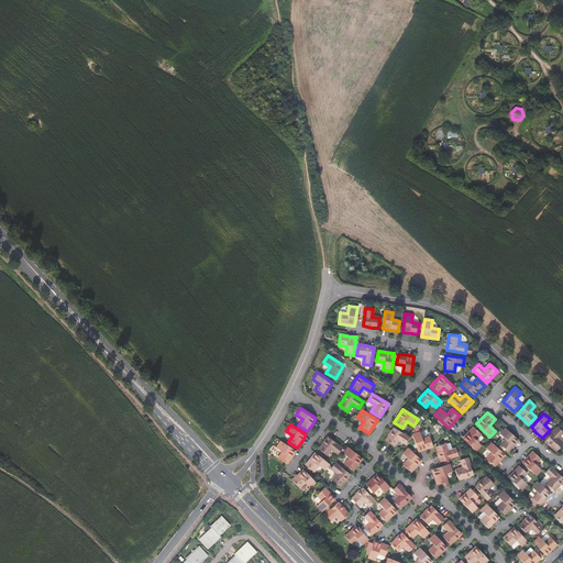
[(476,451),(482,445),(476,440),(482,434),(474,427),(471,430),(463,439),(476,451)]
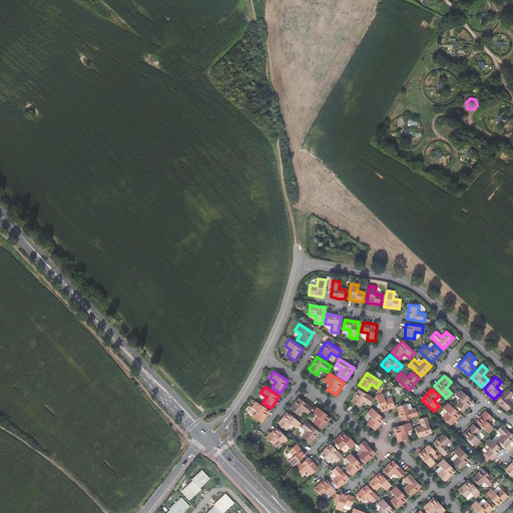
[(507,411),(512,404),(512,403),(508,399),(512,393),(508,389),(496,401),(502,406),(507,411)]
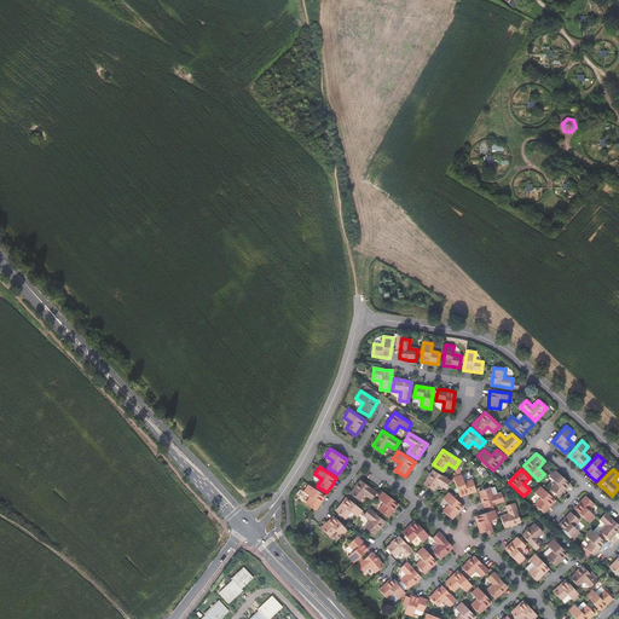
[(423,485),(433,491),(438,484),(445,489),(450,481),(433,470),(426,481),(423,485)]
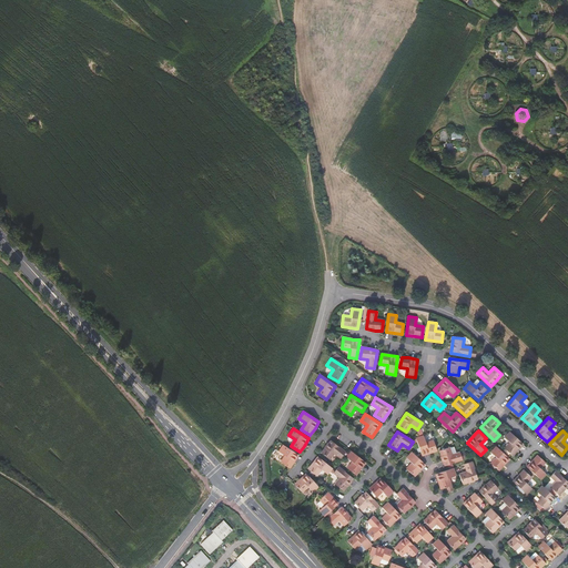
[(517,438),(509,432),(504,437),(510,443),(505,448),(513,456),(524,444),(517,438)]
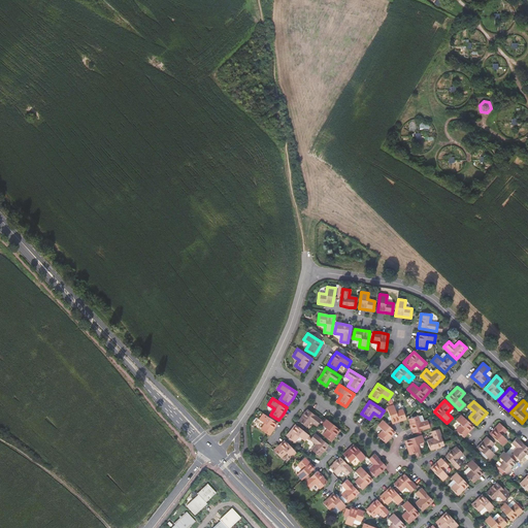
[(386,407),(392,423),(398,421),(405,419),(403,409),(396,411),(393,404),(386,407)]
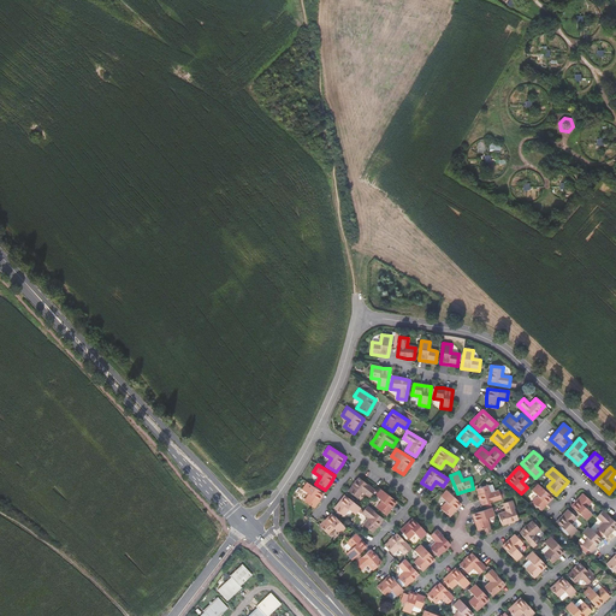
[(362,491),(369,497),(375,490),(359,478),(354,484),(348,491),(357,498),(362,491)]
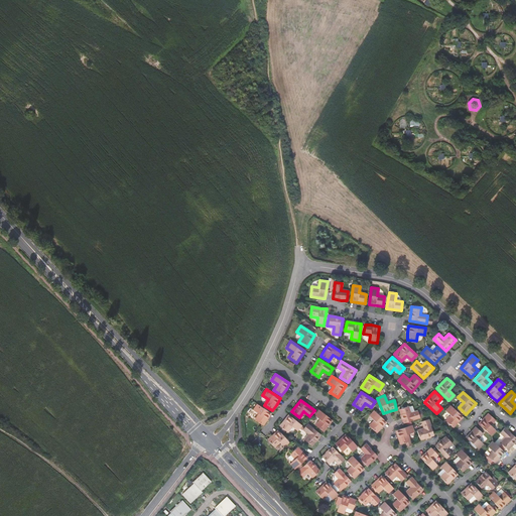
[(259,414),(255,420),(263,425),(267,419),(271,413),(256,404),(253,410),(259,414)]
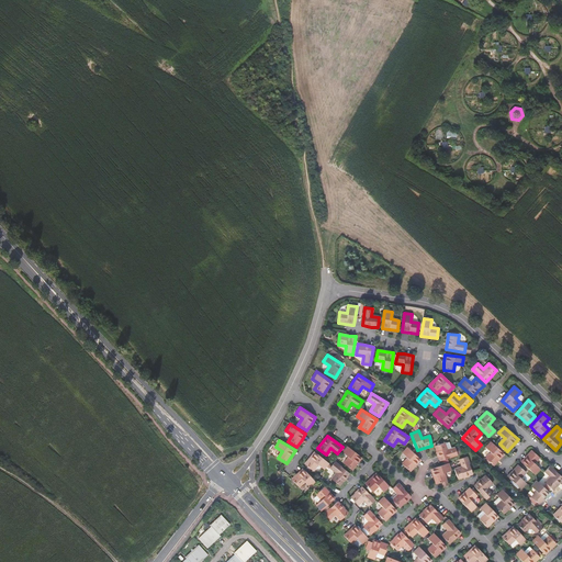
[(491,441),(485,447),(491,452),(486,458),(494,465),(498,460),(504,453),(491,441)]
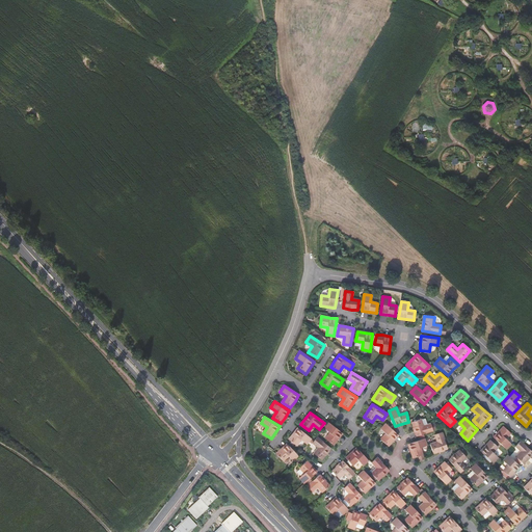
[(417,436),(433,430),(432,427),(431,424),(424,426),(421,419),(411,422),(415,429),(417,436)]
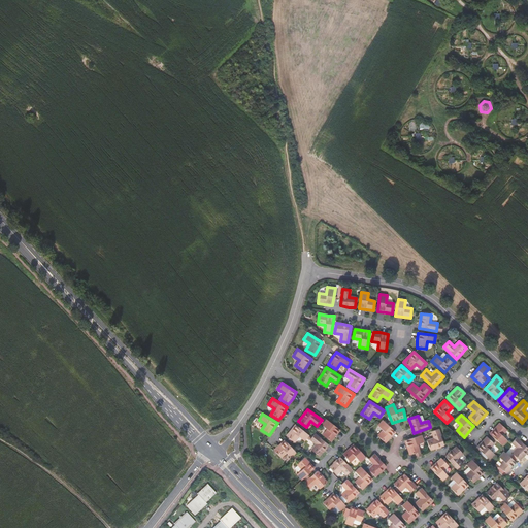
[(323,435),(330,441),(336,435),(340,430),(326,419),(322,425),(327,430),(323,435)]
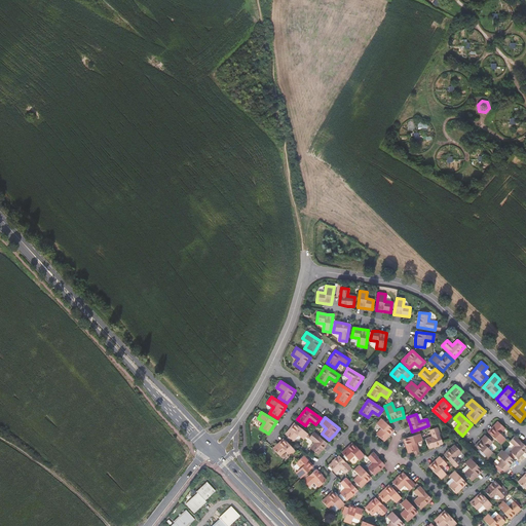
[(381,428),(376,435),(383,441),(388,436),(393,430),(381,418),(376,423),(381,428)]
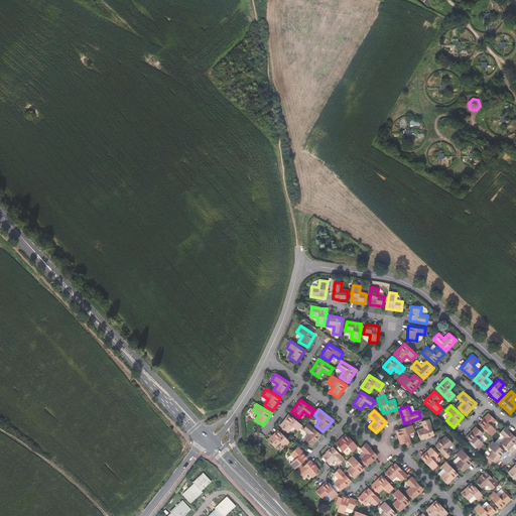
[(491,435),(496,430),(491,425),(496,420),(492,417),(489,413),(479,424),(491,435)]
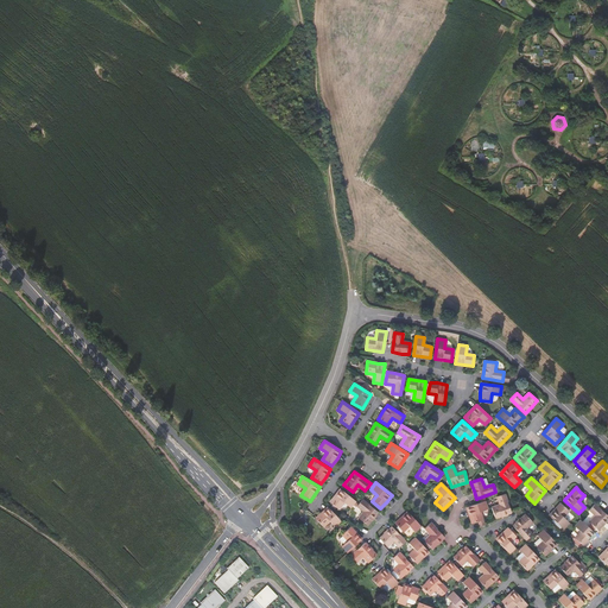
[(339,510),(343,502),(350,508),(356,501),(340,489),(335,495),(330,502),(339,510)]
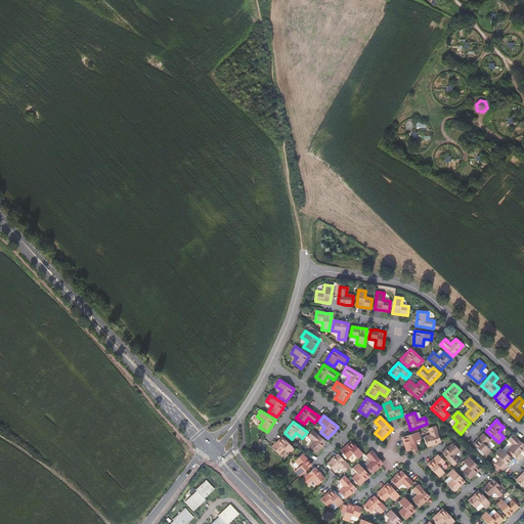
[(424,437),(427,447),(431,445),(441,442),(435,426),(428,428),(430,435),(424,437)]
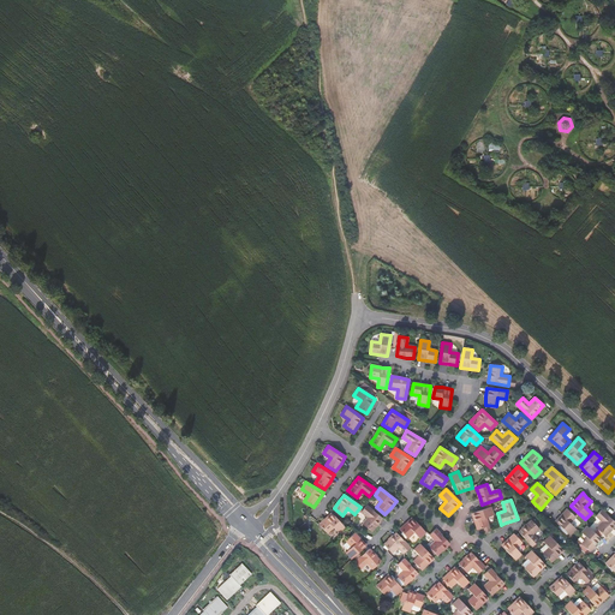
[(382,518),(366,506),(362,512),(368,518),(363,524),(371,531),(377,524),(382,518)]
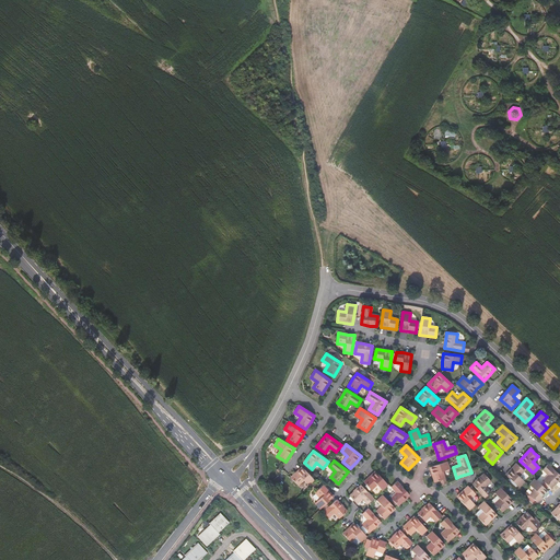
[(430,467),(435,482),(441,480),(445,479),(442,471),(450,468),(447,462),(432,466),(430,467)]
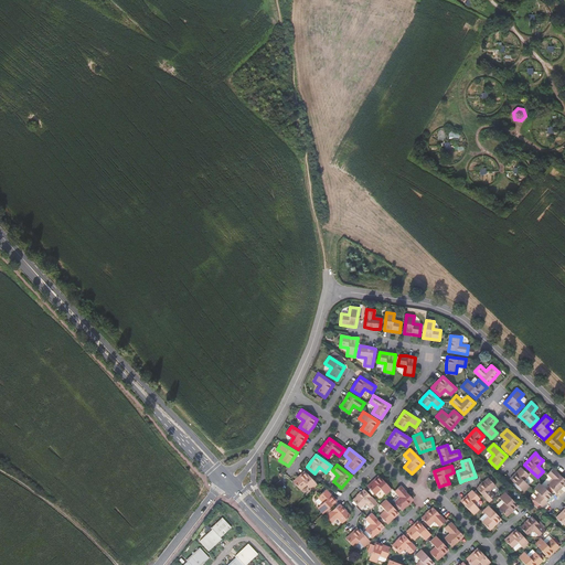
[(530,486),(523,480),(529,475),(521,467),(518,471),(510,479),(524,491),(530,486)]
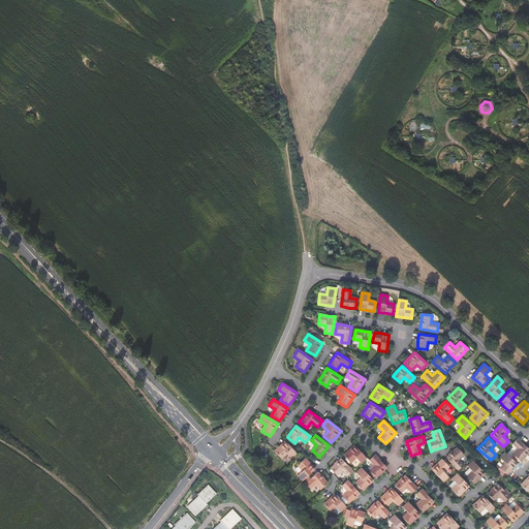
[(518,448),(514,454),(521,461),(528,450),(528,448),(524,444),(518,438),(512,443),(518,448)]
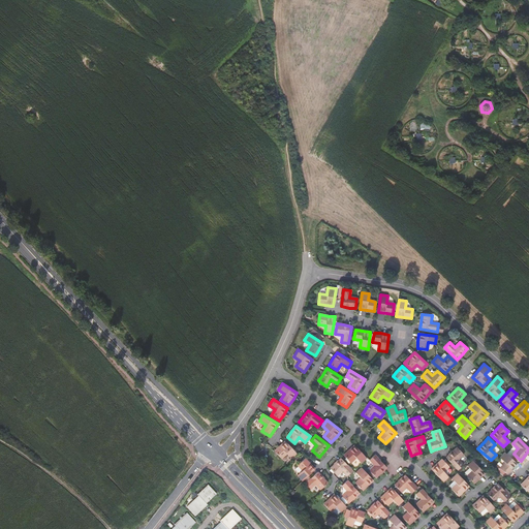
[(291,459),(298,454),(285,441),(280,446),(275,452),(281,459),(287,454),(291,459)]
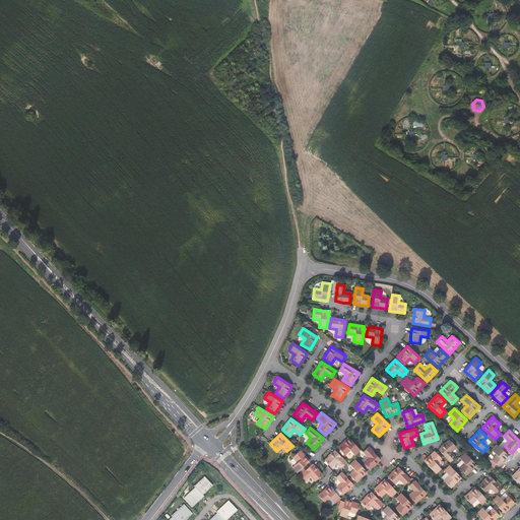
[(350,450),(354,455),(361,450),(348,438),(343,443),(338,448),(344,455),(350,450)]
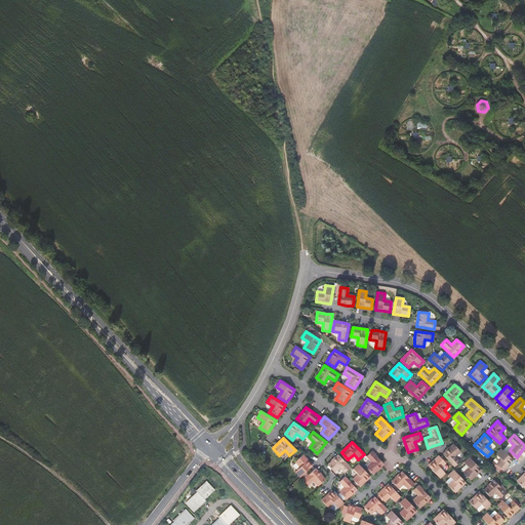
[(460,451),(453,444),(447,449),(443,454),(454,467),(460,461),(454,456),(460,451)]
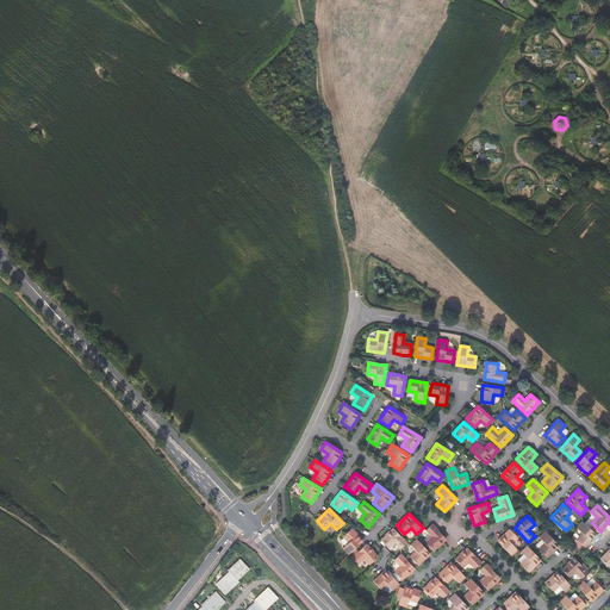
[(577,528),(583,534),(577,540),(585,547),(592,540),(597,535),(583,521),(577,528)]
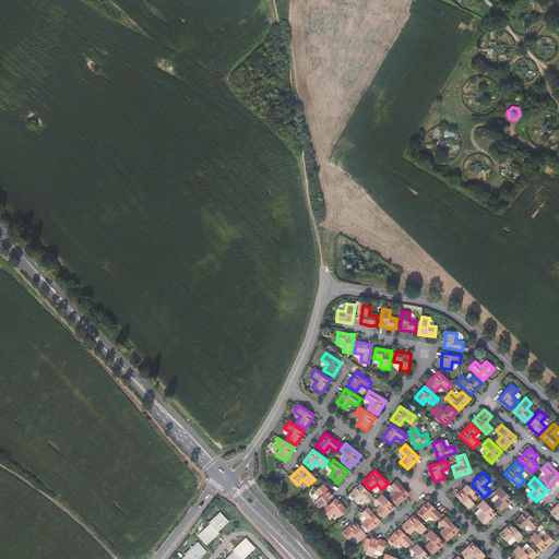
[(390,497),(397,504),(402,500),(408,494),(396,480),(391,486),(396,492),(390,497)]
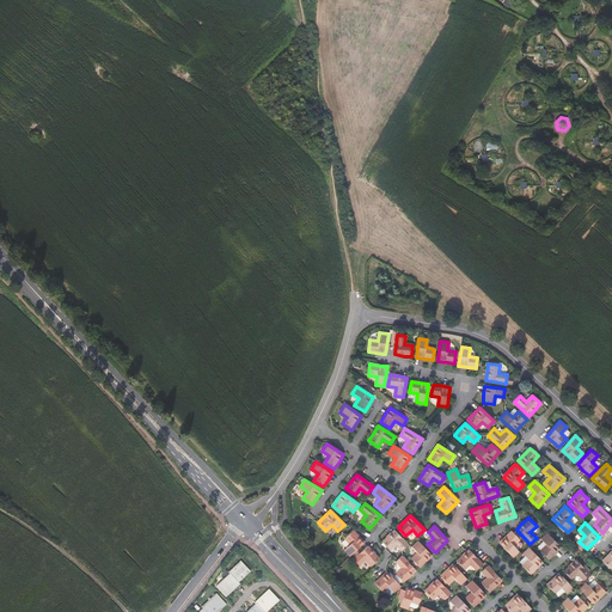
[(396,544),(402,550),(408,545),(395,530),(389,536),(381,542),(390,550),(396,544)]
